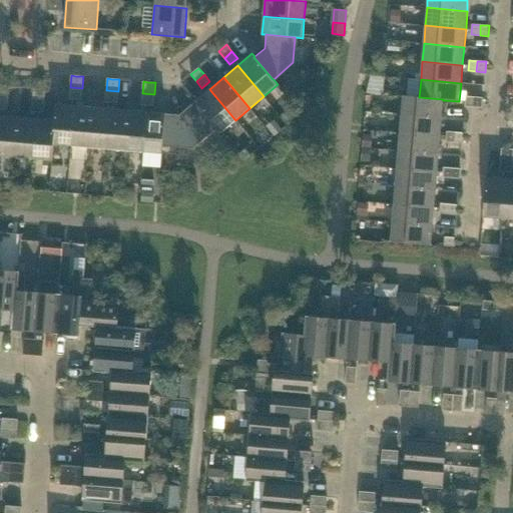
[(10,86),(2,85),(0,85),(0,97),(9,98),(10,86)]
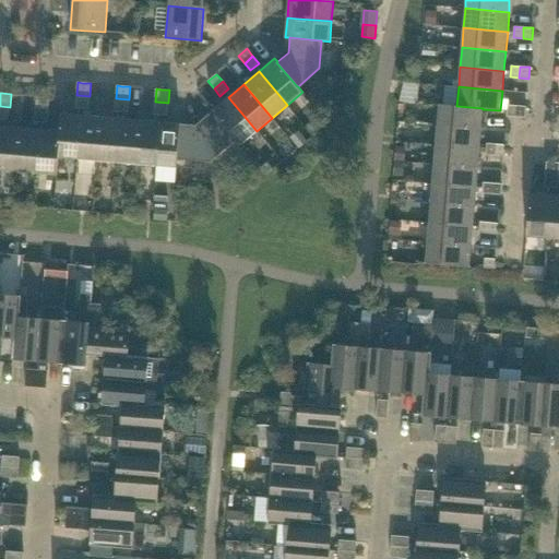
[(88,109),(90,96),(76,95),(75,108),(88,109)]
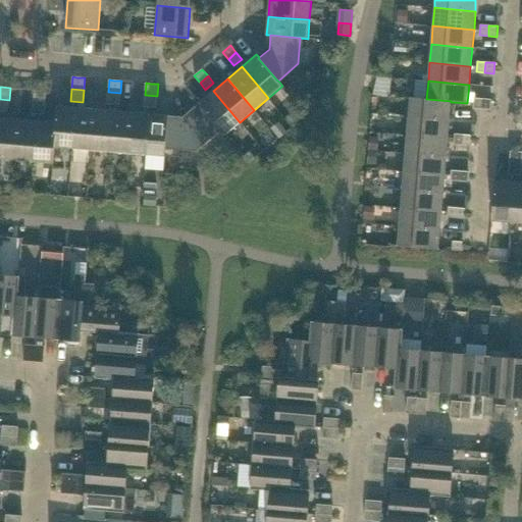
[(47,91),(39,91),(35,90),(34,102),(46,103),(47,91)]
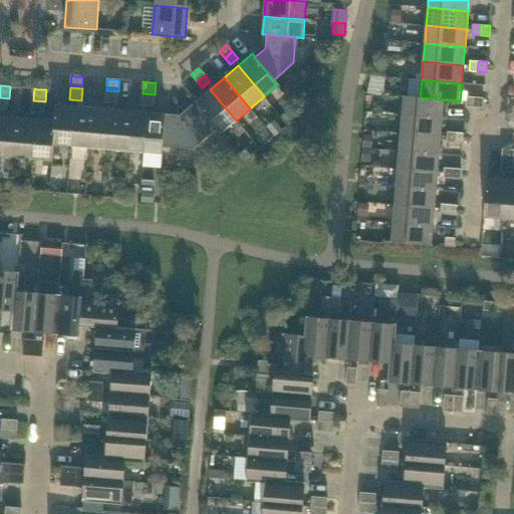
[(222,133),(236,120),(210,89),(196,101),(198,103),(217,125),(217,126),(222,133)]
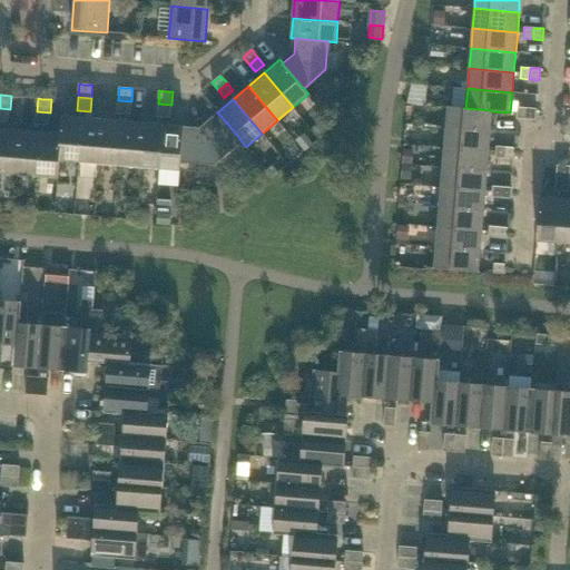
[(130,115),(131,101),(118,100),(117,114),(130,115)]
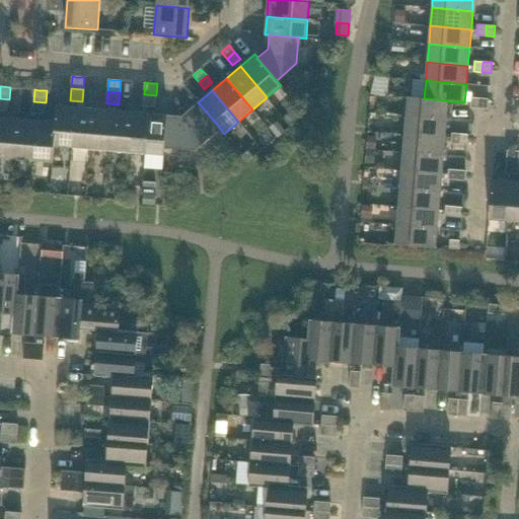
[(155,107),(156,95),(144,94),(143,106),(155,107)]
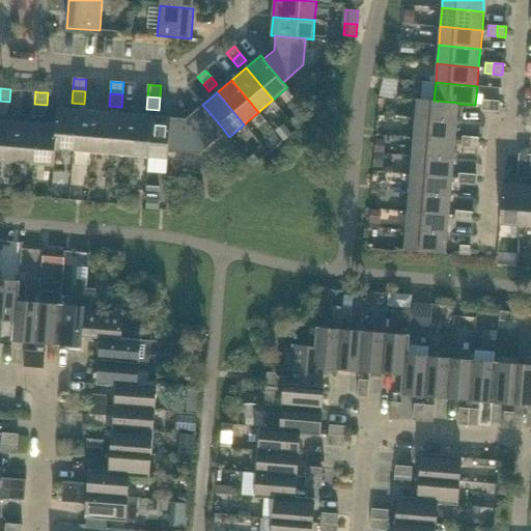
[(491,110),(491,100),(482,99),(481,109),(491,110)]
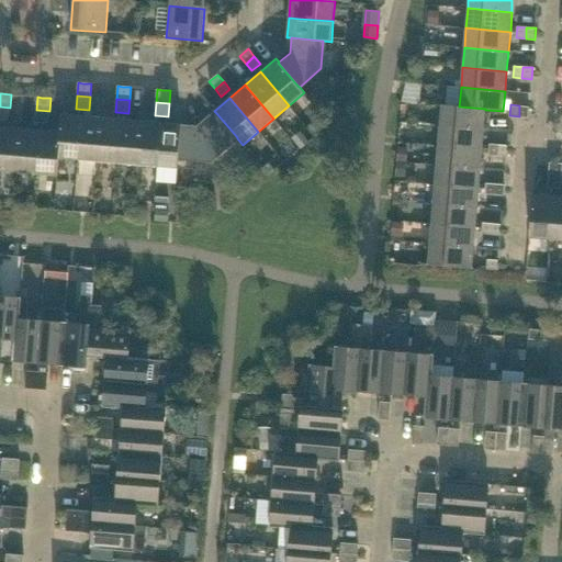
[(485,109),(459,107),(441,105),(439,125),(484,128),(485,110),(485,109)]
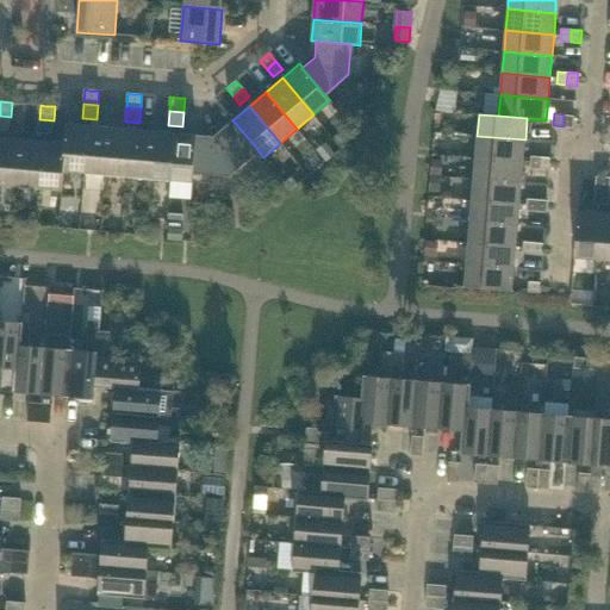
[(573,128),(574,116),(564,114),(564,126),(573,128)]
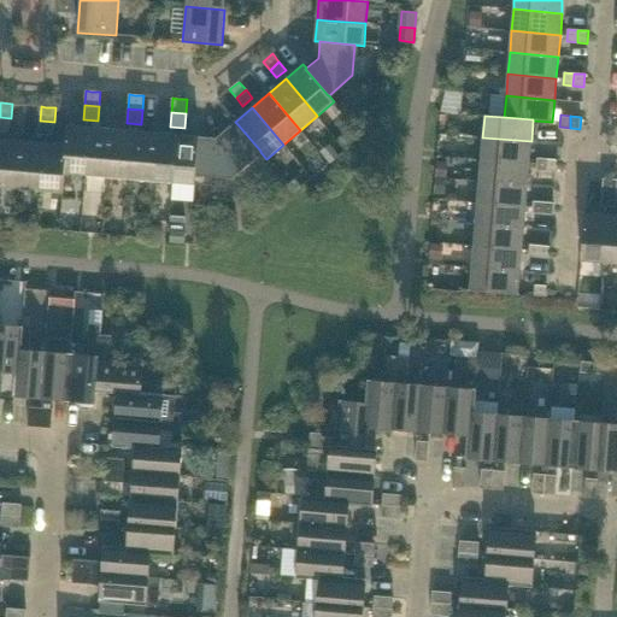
[(0,131),(10,133),(11,118),(0,117),(0,131)]
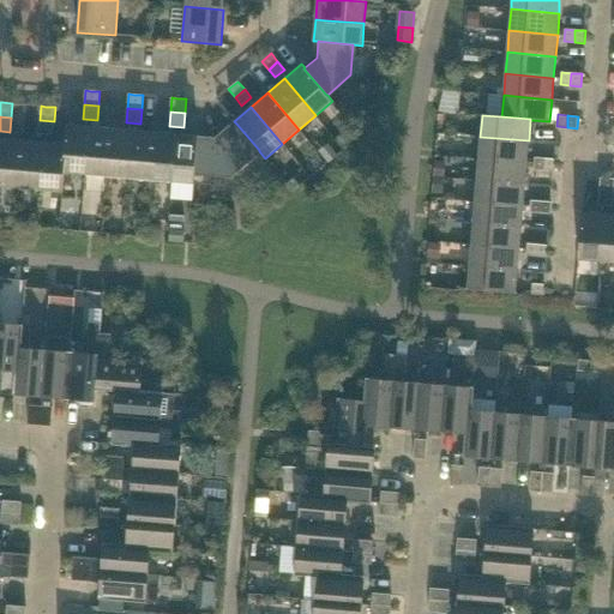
[(53,136),(54,121),(40,120),(38,134),(53,136)]
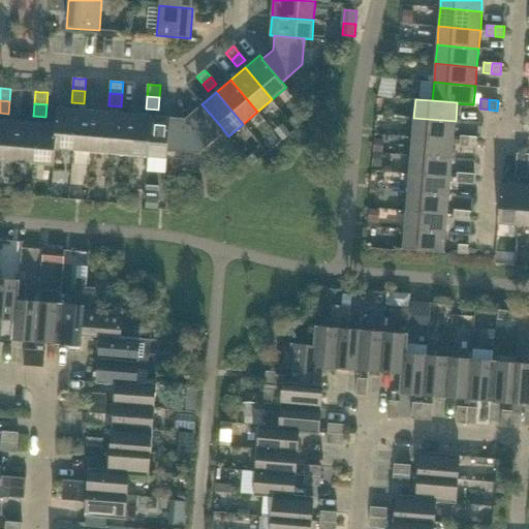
[(223,130),(223,129),(204,106),(186,121),(170,120),(169,120),(167,148),(168,148),(198,151),(223,130)]
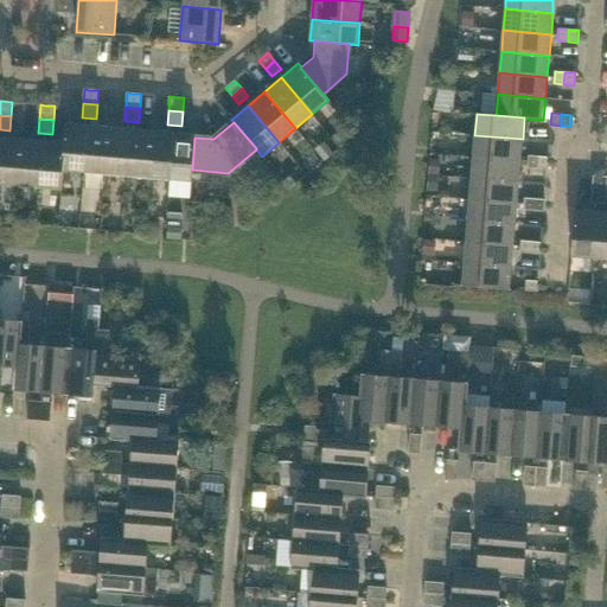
[(84,173),(89,125),(66,123),(65,142),(63,171),(84,173)]
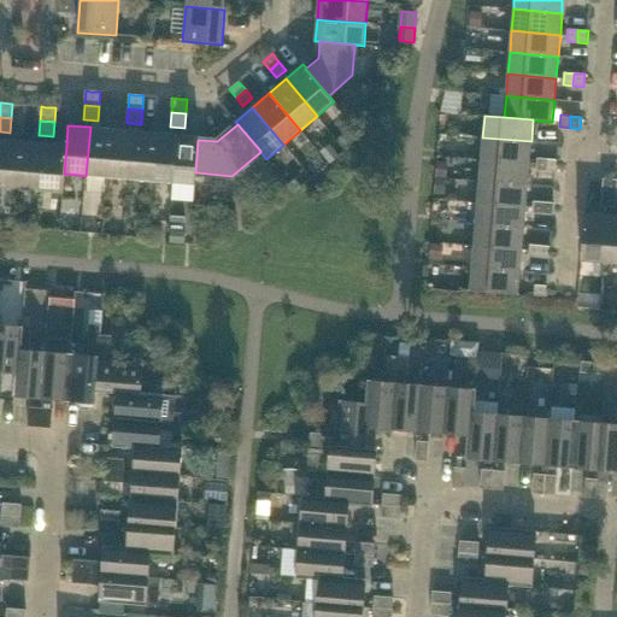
[(107,177),(112,129),(90,127),(86,176),(107,177)]
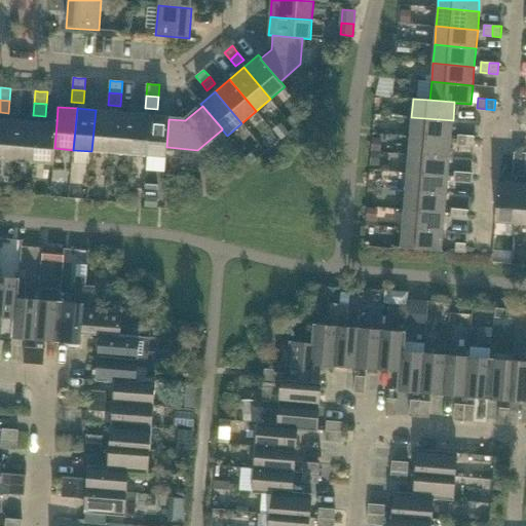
[(110,153),(114,111),(96,110),(91,151),(110,153)]
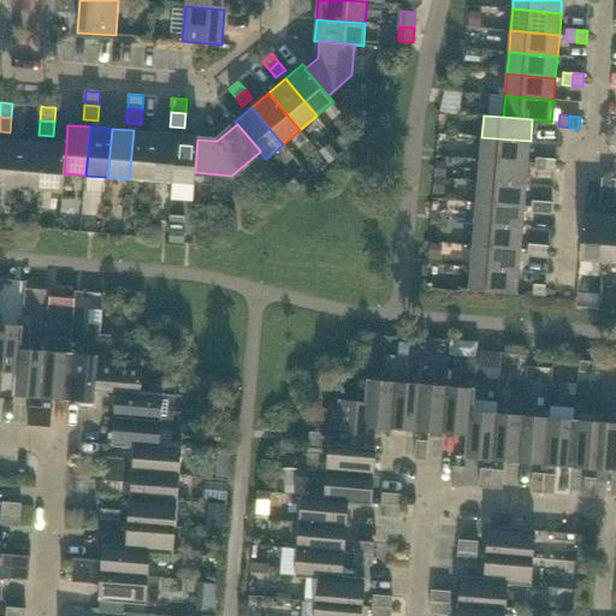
[(150,181),(155,132),(134,130),(129,179),(150,181)]
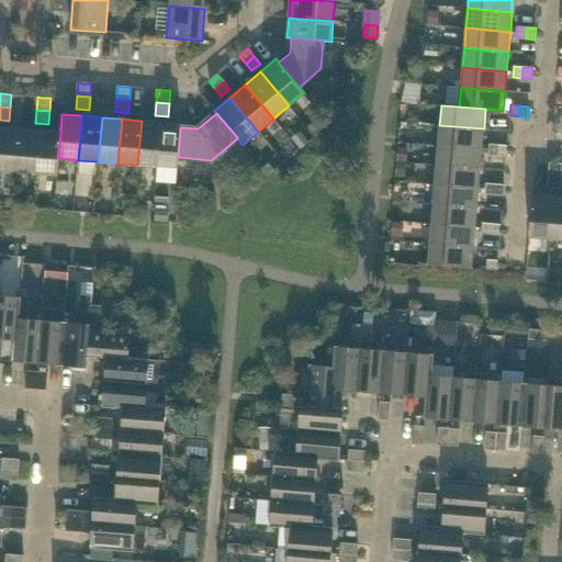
[(157,167),(161,122),(142,121),(137,165),(157,167)]
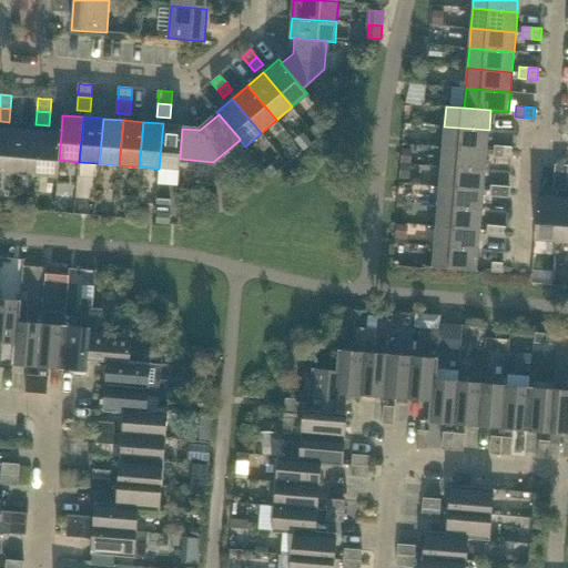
[(183,129),(183,125),(163,123),(159,169),(180,170),(181,159),(180,159),(182,129),(183,129)]
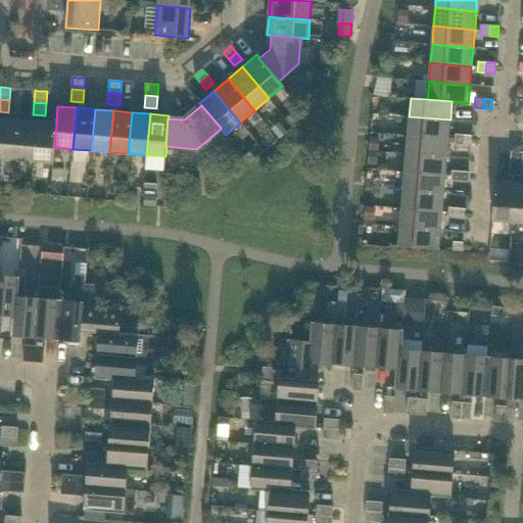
[(448,138),(450,120),(409,116),(408,135),(448,138)]
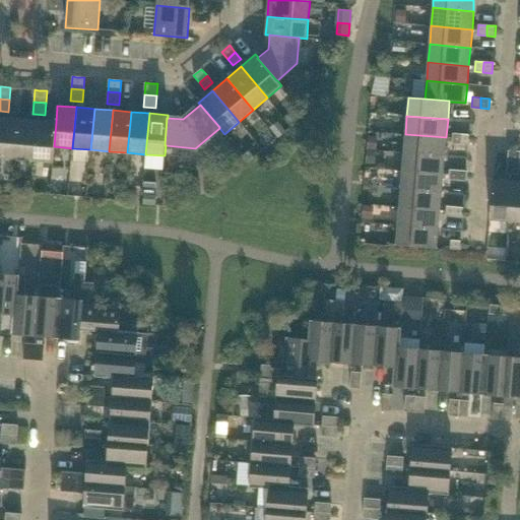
[(0,157),(16,159),(19,119),(1,117),(0,133),(0,157)]
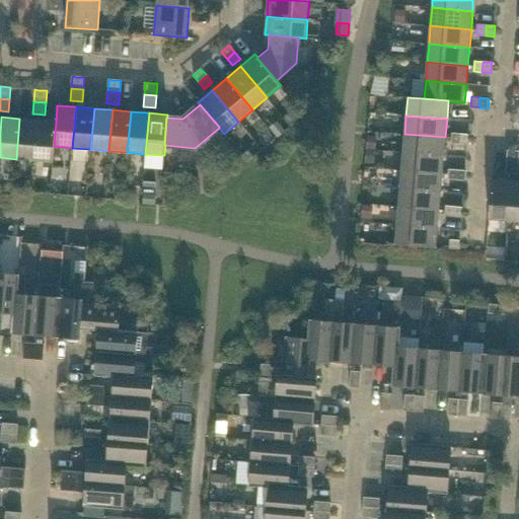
[(34,161),(38,120),(19,119),(16,159),(34,161)]
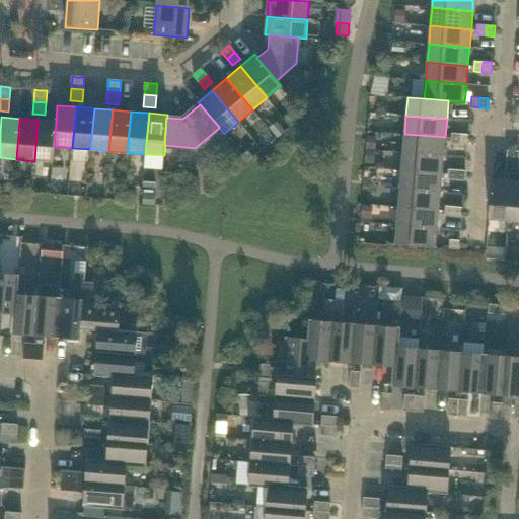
[(54,146),(56,122),(38,120),(34,161),(53,162),(54,146)]
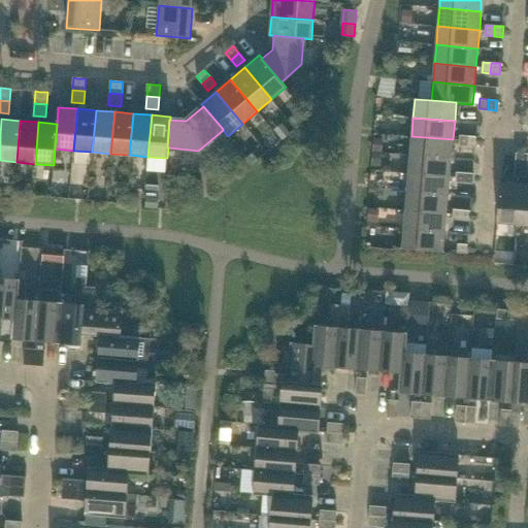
[(467,146),(468,135),(459,135),(458,145),(467,146)]
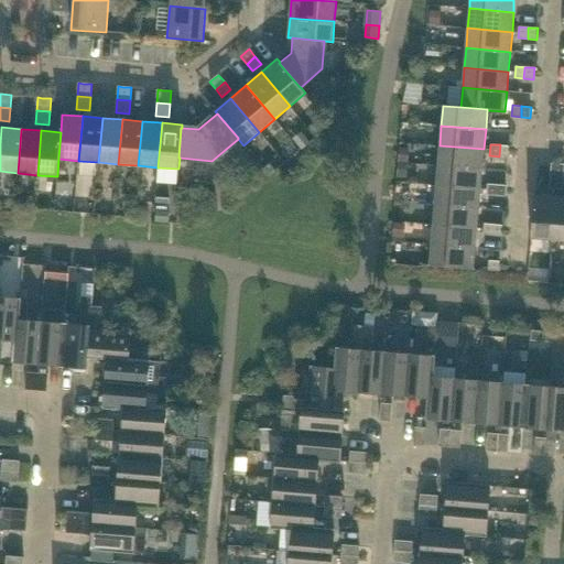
[(509,156),(510,145),(500,144),(499,156),(509,156)]
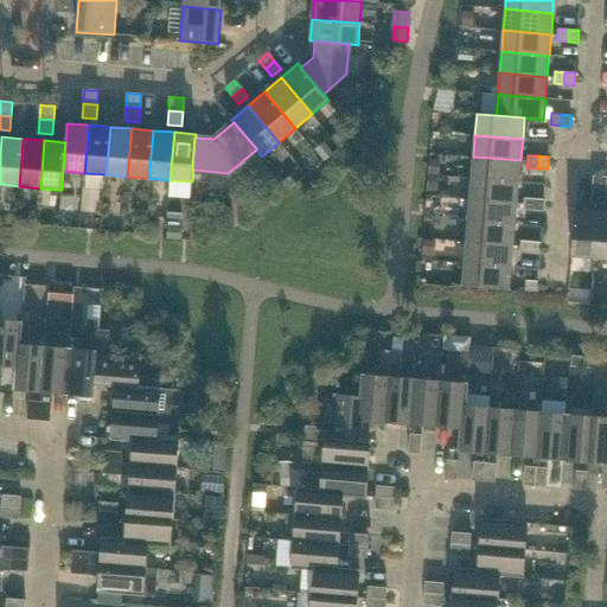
[(519,181),(521,160),(473,157),(471,178),(519,181)]
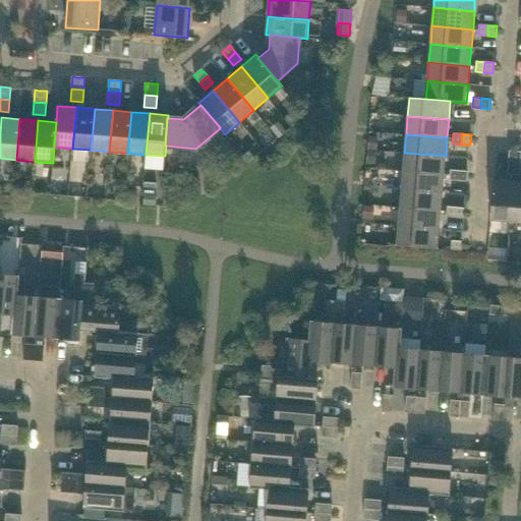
[(520,158),(520,152),(513,152),(509,151),(508,163),(520,164),(520,158)]
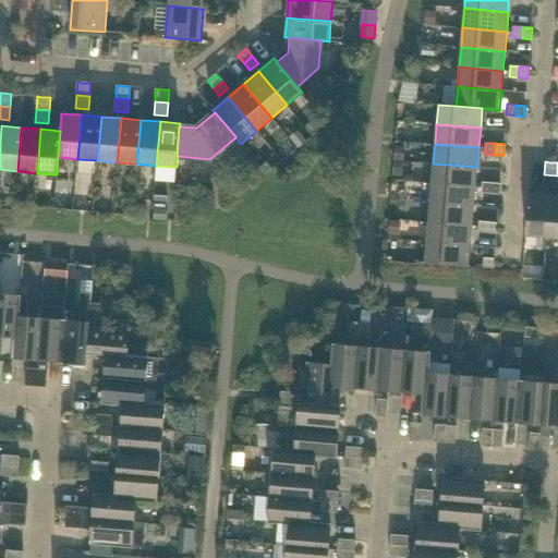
[(475,186),(477,167),(433,164),(432,183),(475,186)]
